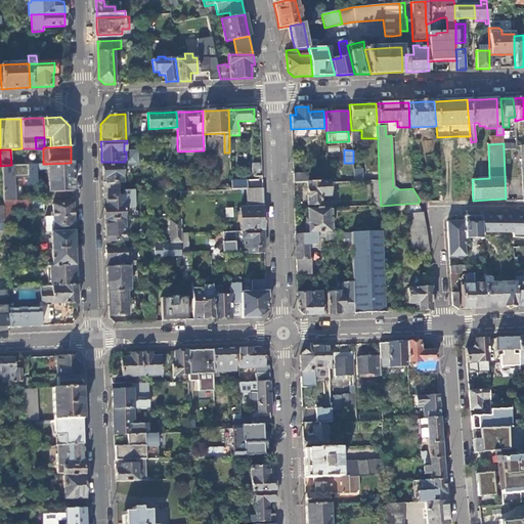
[(251,164),(253,174),(262,172),(260,162),(251,164)]
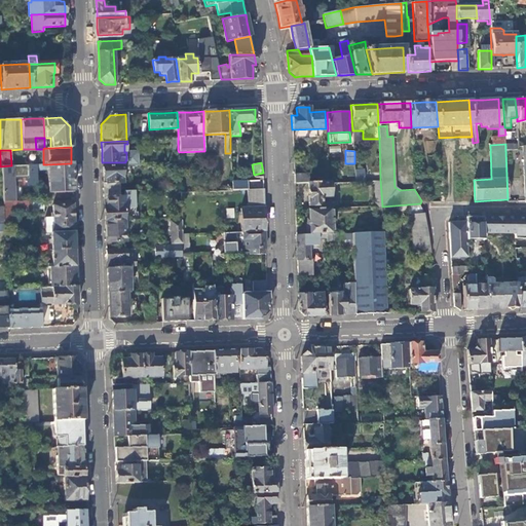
[(72,176),(71,163),(47,164),(47,170),(47,193),(72,192),(72,176)]
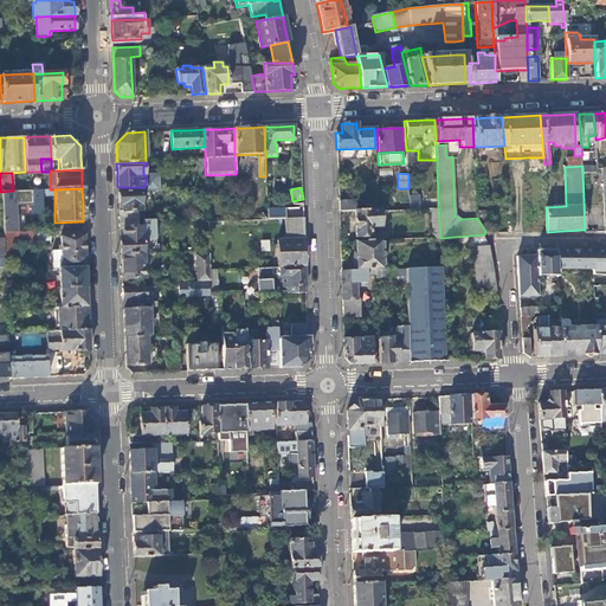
[(13,191),(0,192),(2,232),(13,232),(17,232),(15,191),(13,191)]
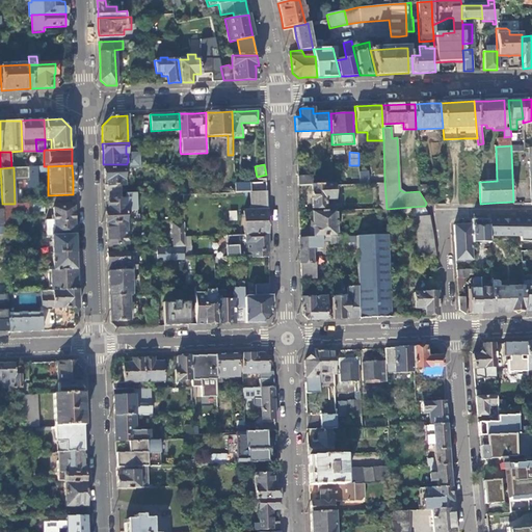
[(104,194),(120,193),(120,185),(124,185),(124,176),(123,167),(103,168),(104,175),(104,181),(106,181),(106,186),(104,186),(104,194)]
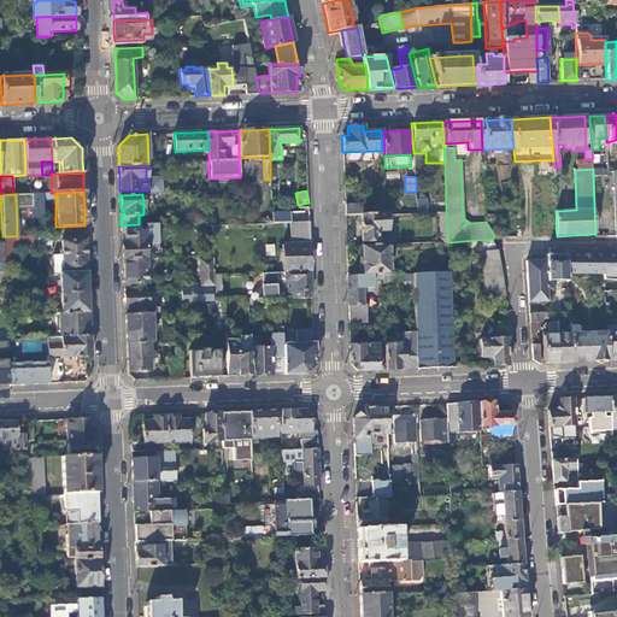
[(417,209),(428,209),(428,198),(417,198),(417,209)]
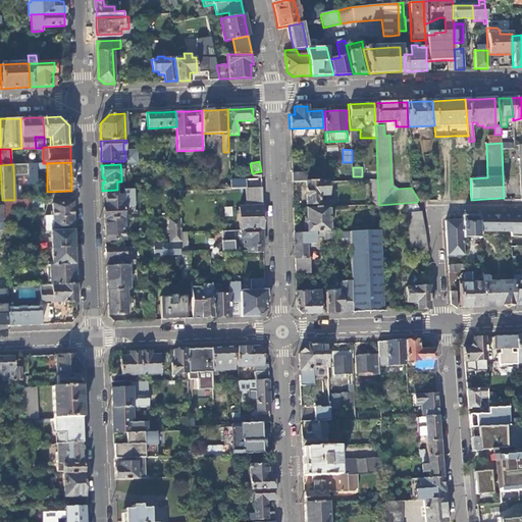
[(304,181),(305,181),(305,172),(291,172),(291,181),(304,181)]
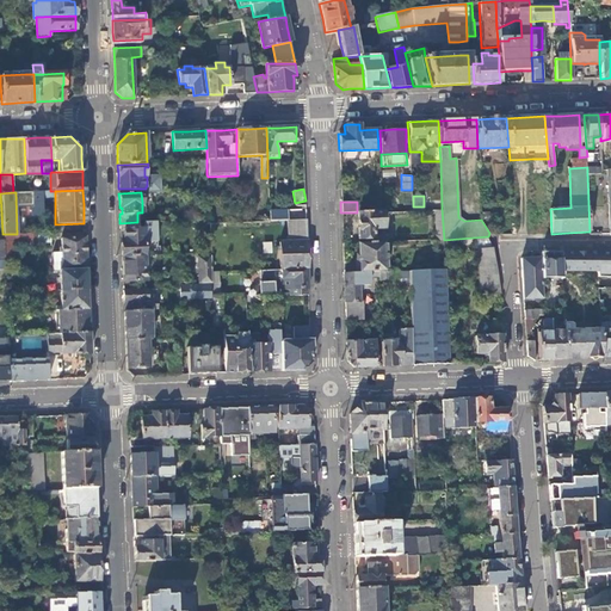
[(306,210),(290,208),(289,217),(306,218),(306,210)]
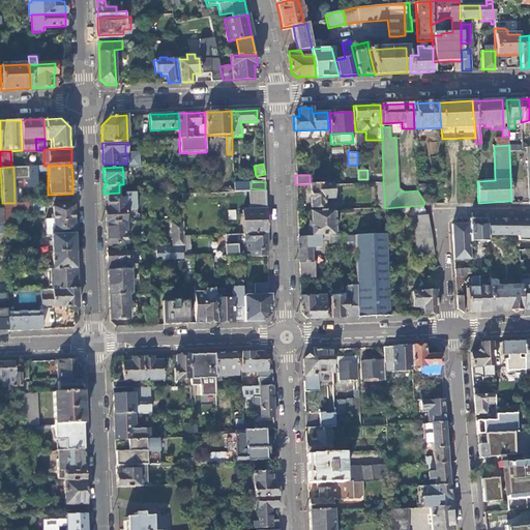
[(378,208),(385,208),(383,181),(376,182),(378,208)]
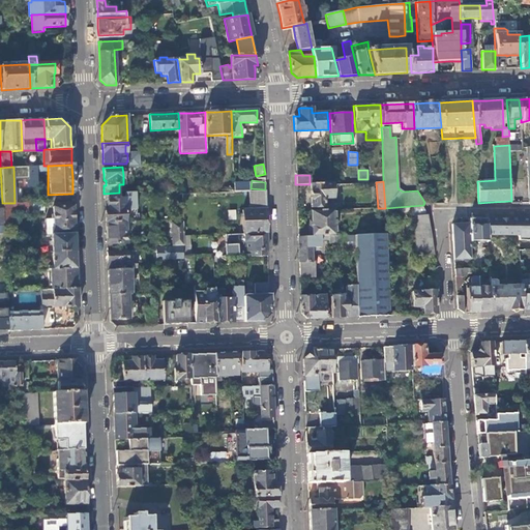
[(248,183),(233,183),(233,192),(248,192),(248,183)]
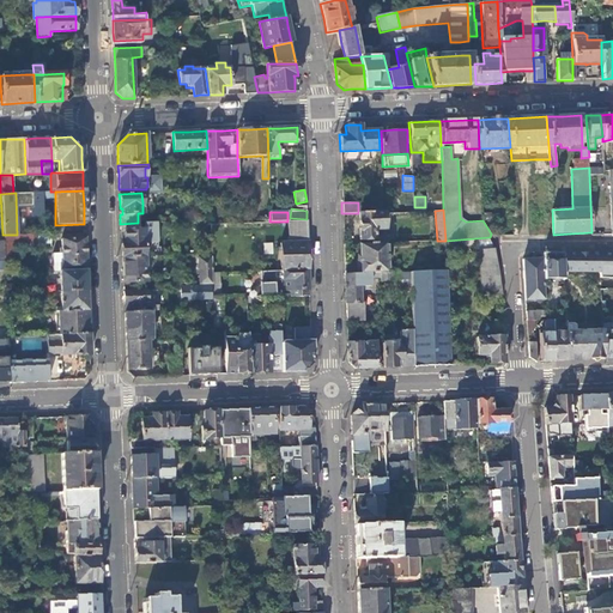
[(383,229),(383,213),(372,213),(358,213),(357,213),(358,240),(372,240),(372,229),(383,229)]
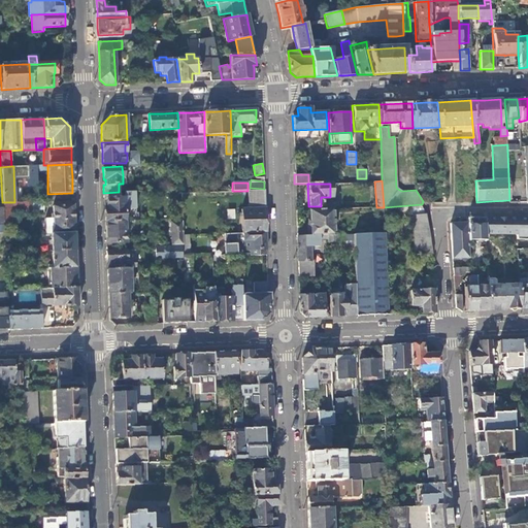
[(264,205),(264,190),(248,191),(249,206),(264,205)]
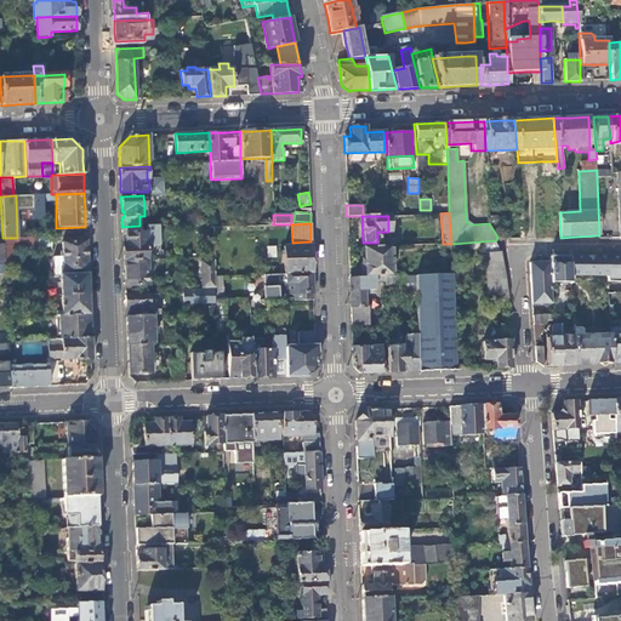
[(140,226),(121,227),(123,234),(125,234),(125,248),(123,248),(123,261),(147,260),(147,246),(153,246),(153,260),(159,260),(158,226),(146,226),(146,232),(140,232),(140,226)]
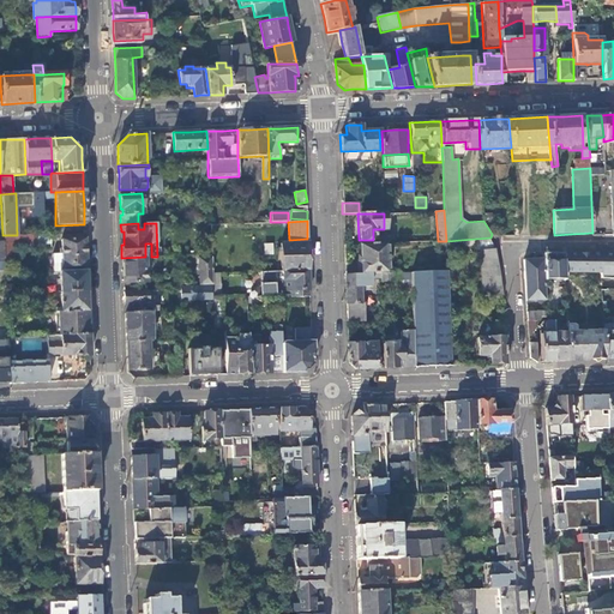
[(17,235),(13,235),(13,250),(37,248),(37,242),(50,241),(49,233),(17,235)]
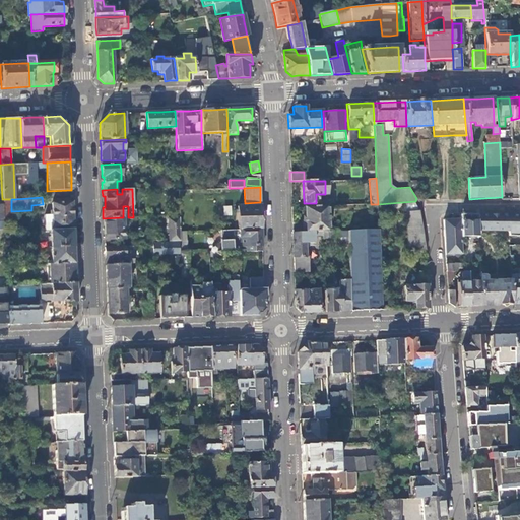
[(11,199),(2,199),(2,208),(3,220),(3,224),(12,224),(11,211),(11,199)]
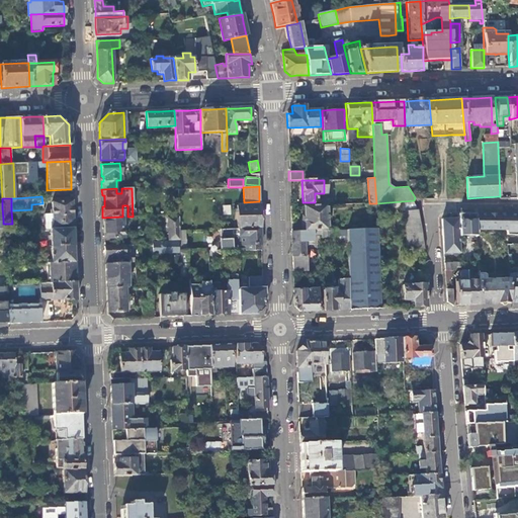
[(72,213),(72,200),(52,201),(52,209),(50,209),(50,212),(52,212),(53,229),(73,228),(72,213)]
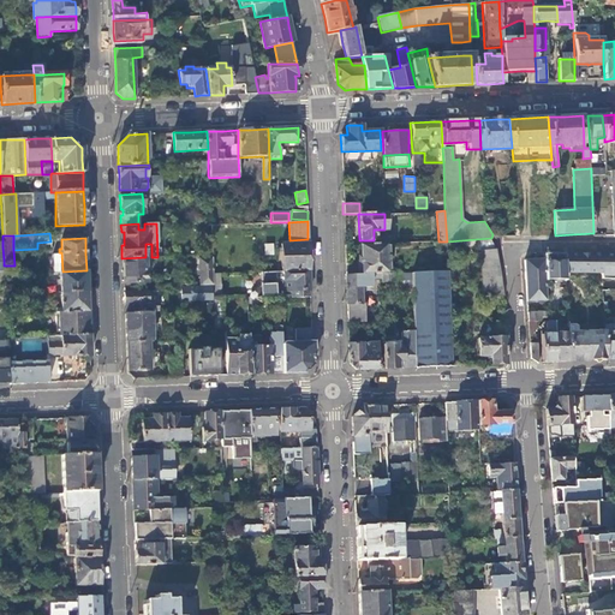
[(309,270),(308,243),(290,244),(280,244),(281,272),(309,270)]
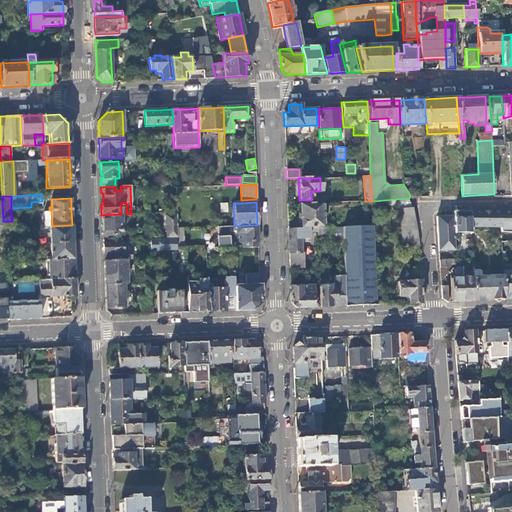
[(320,202),(299,203),(300,218),(298,219),(298,227),(299,228),(309,228),(318,228),(322,228),(320,202)]
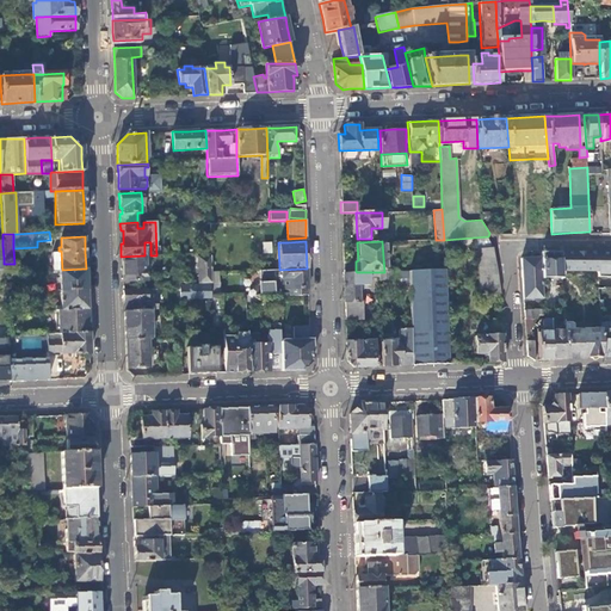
[(498,282),(492,247),(477,248),(480,294),(499,292),(499,287),(498,282)]
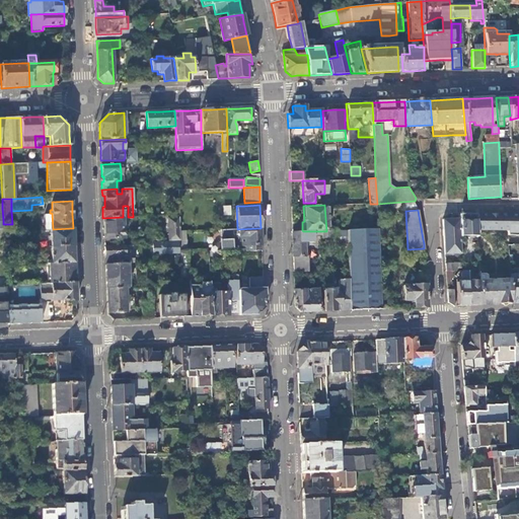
[(460,235),(477,235),(477,229),(476,214),(459,214),(459,219),(460,235)]
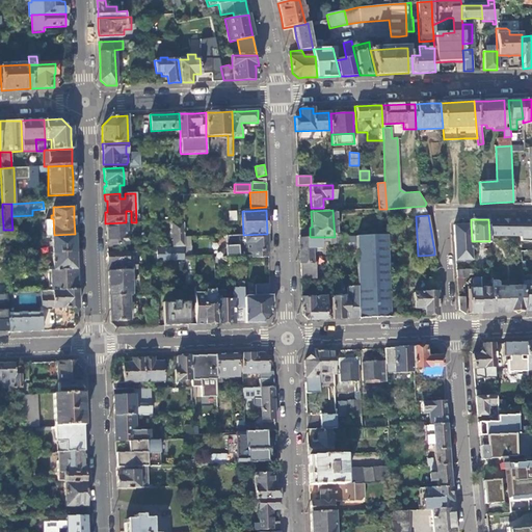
[(500,219),(488,219),(489,235),(521,235),(521,238),(530,238),(531,219),(526,219),(521,219),(500,219)]
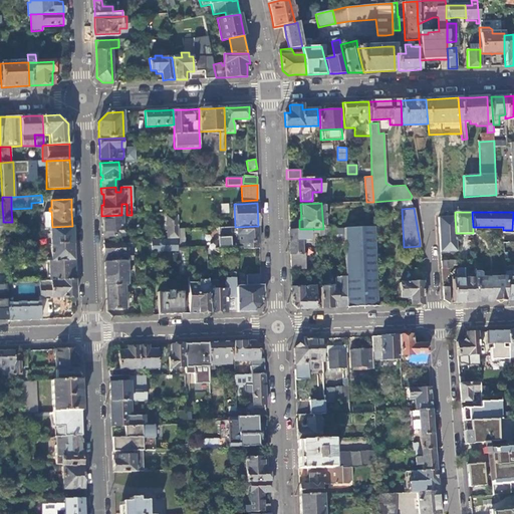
[(124,215),(121,215),(101,216),(102,228),(102,237),(122,237),(121,218),(124,217),(124,215)]
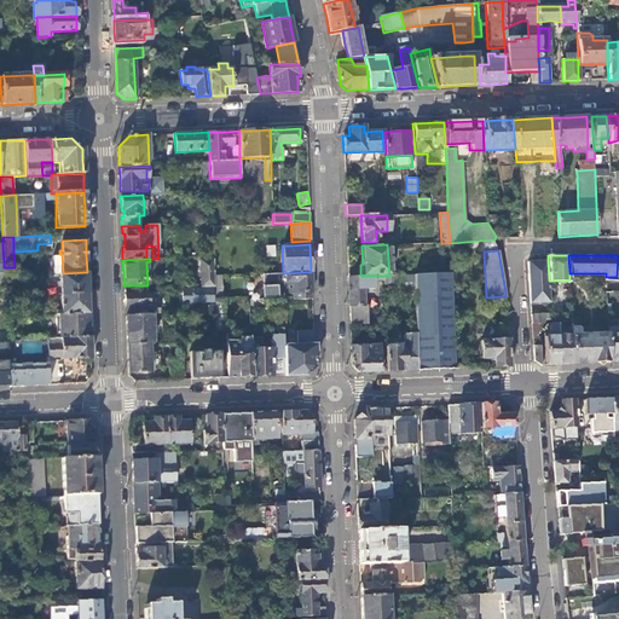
[(214,287),(213,261),(201,261),(201,288),(214,287)]
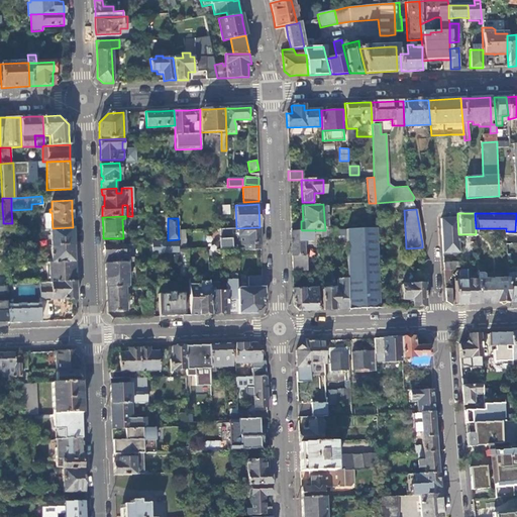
[(458,252),(458,234),(457,218),(441,218),(441,226),(442,252),(458,252)]
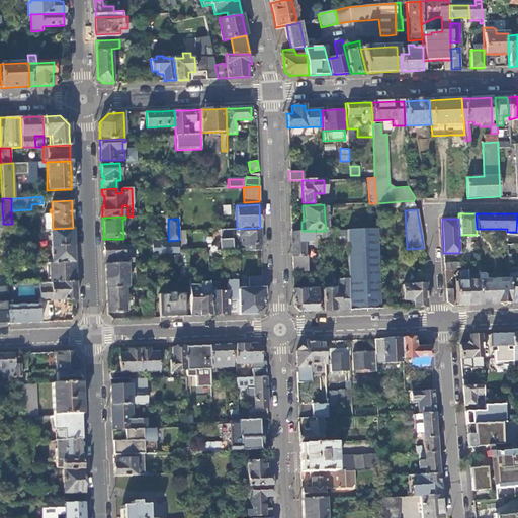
[(73,228),(53,229),(45,229),(46,233),(50,233),(51,246),(73,245),(73,237),(73,228)]
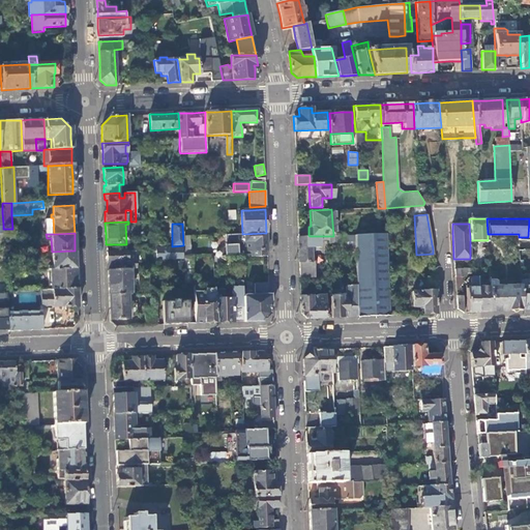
[(226,245),(225,245),(225,256),(237,255),(237,243),(243,242),(243,251),(251,251),(267,249),(266,233),(242,234),(225,234),(226,245)]
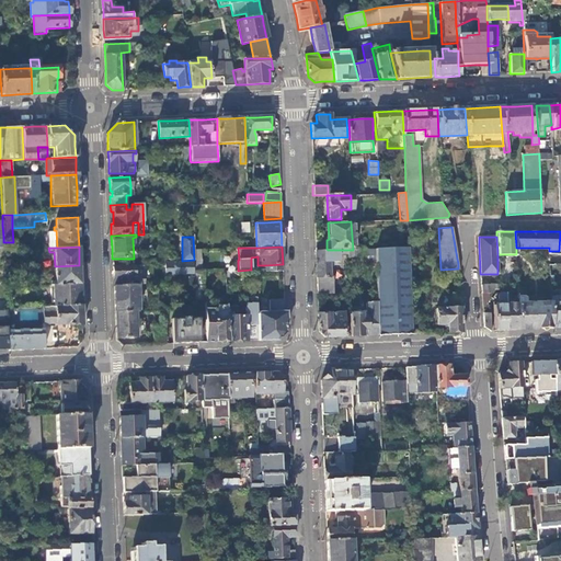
[(412,333),(409,248),(375,249),(376,260),(377,301),(378,335),(395,334),(412,333)]
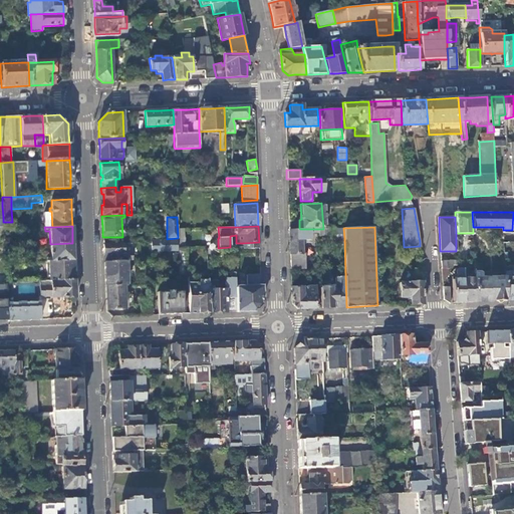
[(344,238),(343,228),(334,228),(334,239),(344,238)]
